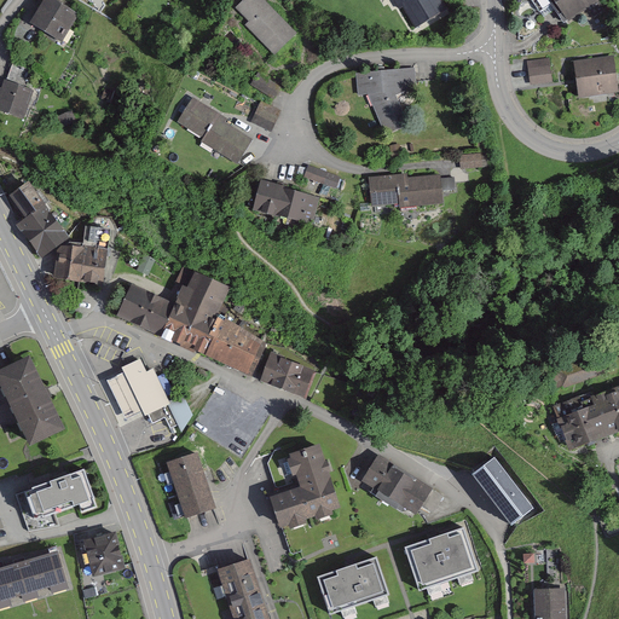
[(52,0),(45,0),(32,24),(63,42),(79,16),(52,0)]
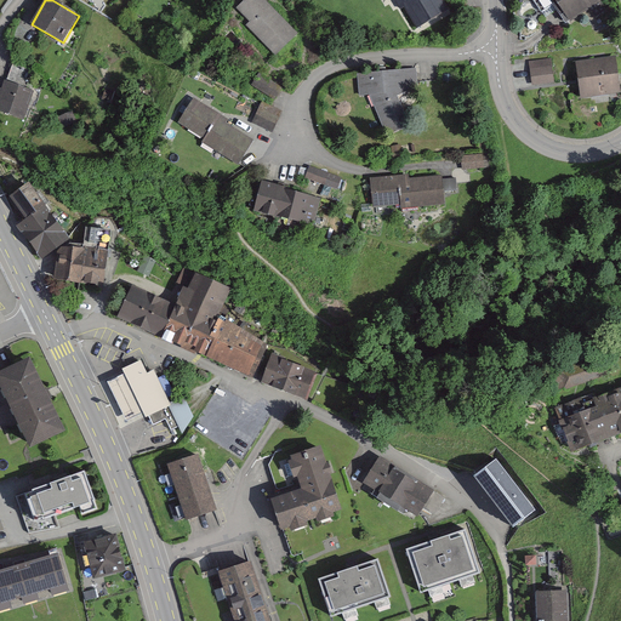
[(303,36),(269,0),(255,0),(239,15),(279,58),(303,36)]
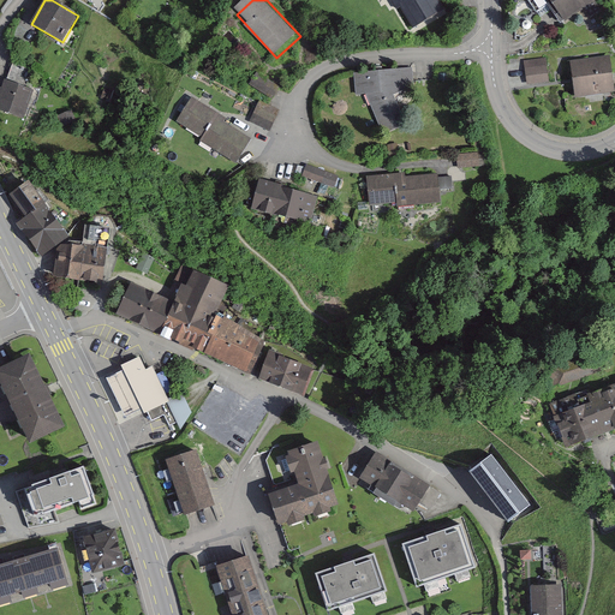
[(443,5),(440,0),(401,0),(416,22),(443,5)]
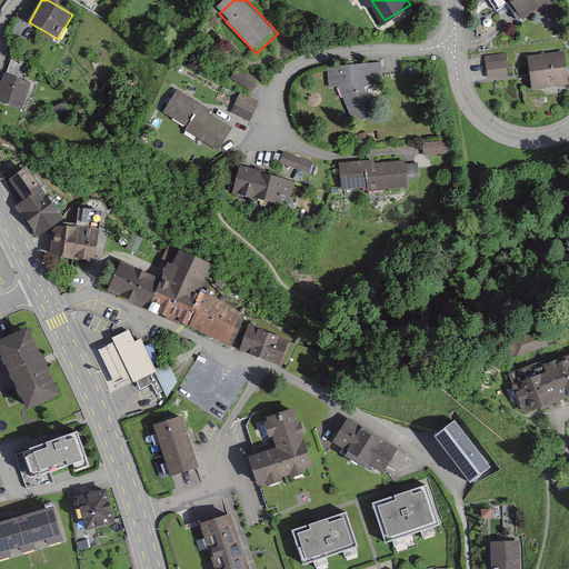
[(507,0),(523,22),(553,0),(507,0)]
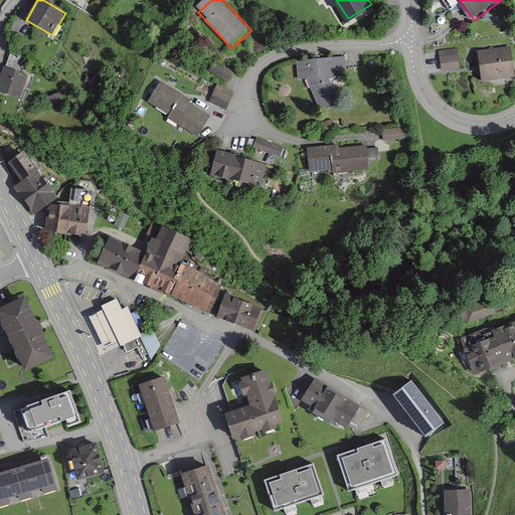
[(514,65),(512,47),(481,51),(486,84),(514,80),(514,65)]
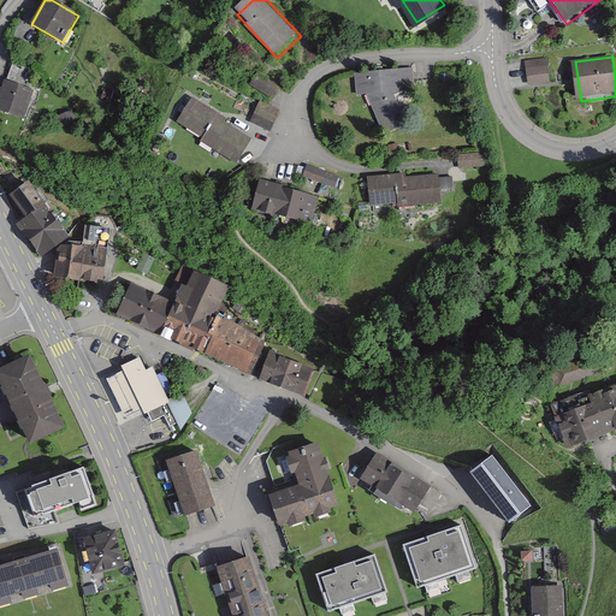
[(550,58),(529,63),(534,86),(555,81),(550,58)]
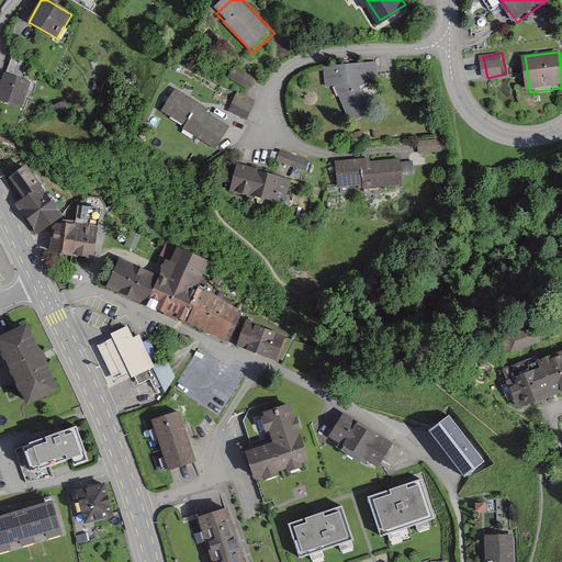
[(382,60),(329,67),(332,87),(338,87),(352,120),(374,113),(366,83),(384,80),(382,60)]
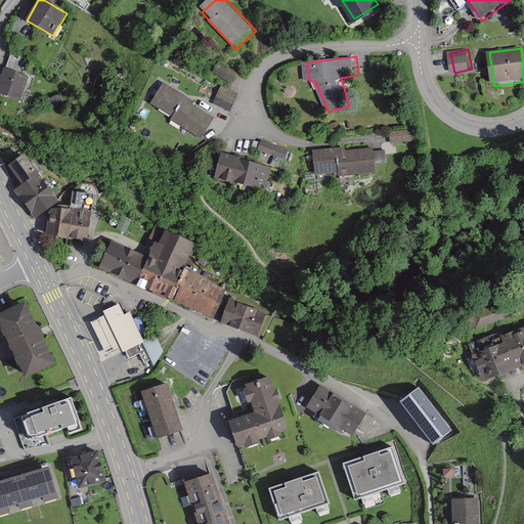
[(244,75),(224,61),(217,71),(237,84),(244,75)]
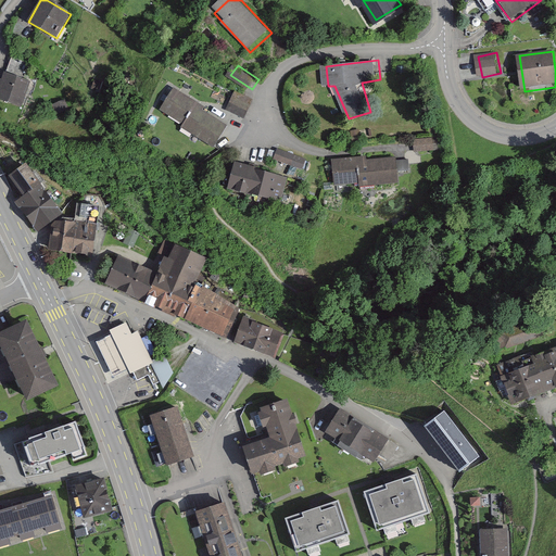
[(0,80),(0,99),(23,108),(32,83),(4,73),(1,81),(0,80)]
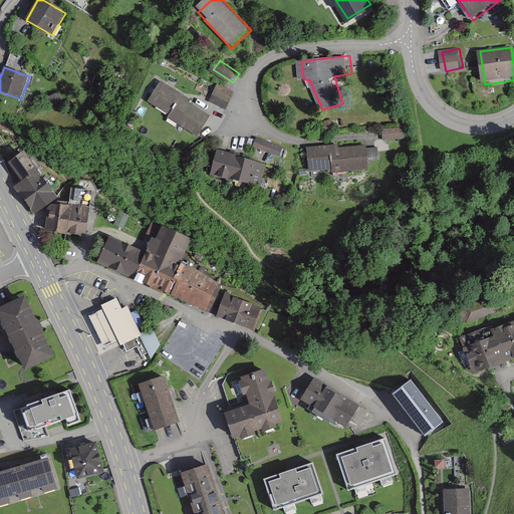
[(190,99),(161,81),(148,102),(169,115),(168,119),(197,138),(209,117),(187,103),(190,99)]
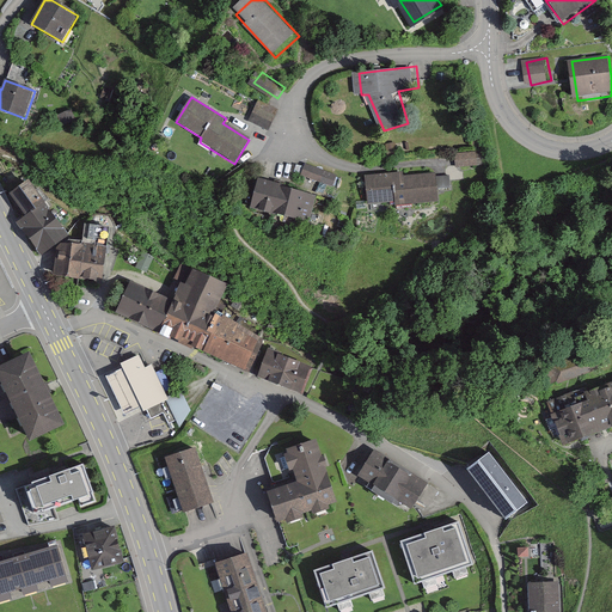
[(276,112),(263,108),(258,123),(271,128),(276,112)]
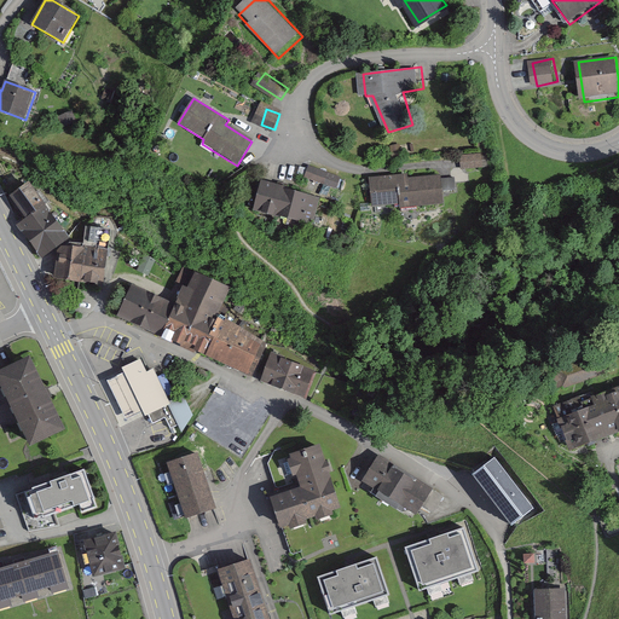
[(76,110),(63,115),(68,127),(81,122),(76,110)]
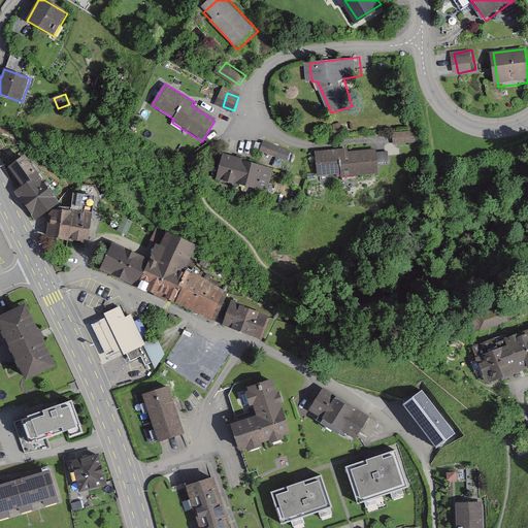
[(397,132),(398,145),(422,143),(421,130),(397,132)]
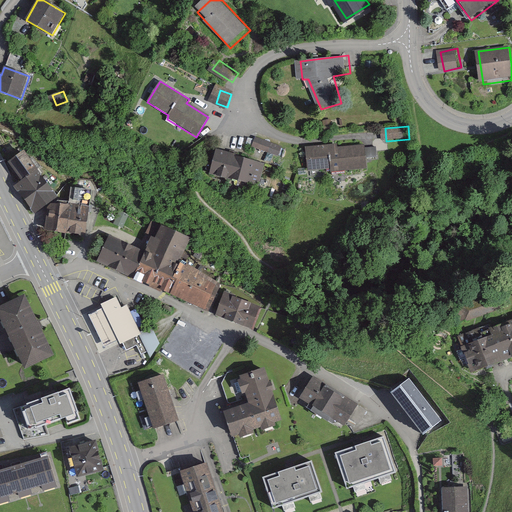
[(283,147),(256,138),(253,148),(280,156),(283,147)]
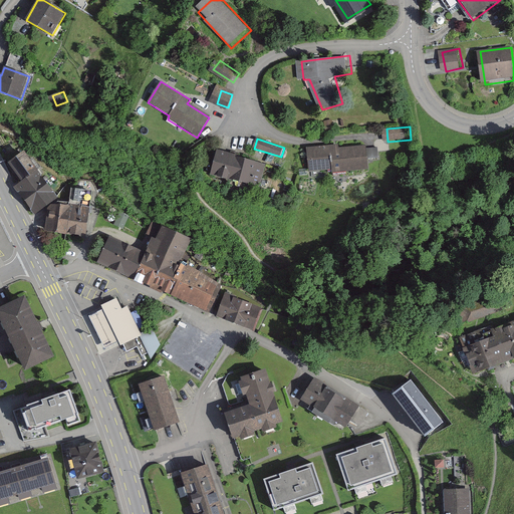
[(311,150),(312,177),(374,174),(373,147),(311,150)]
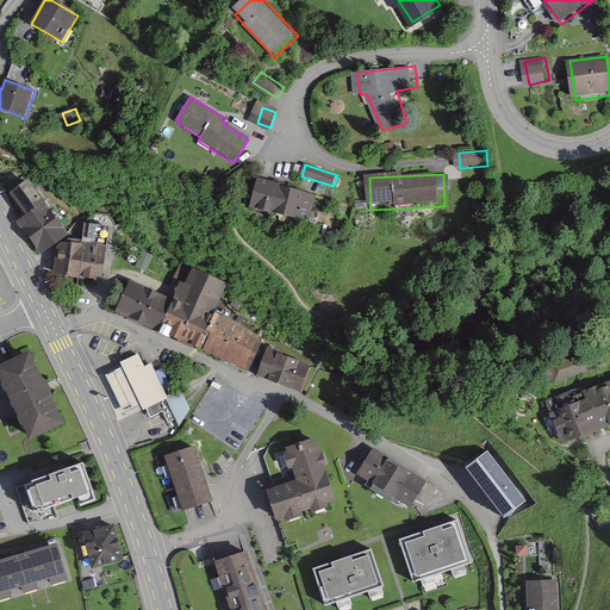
[(292,191),(259,180),(250,210),(284,219),(309,223),(316,197),(292,191)]
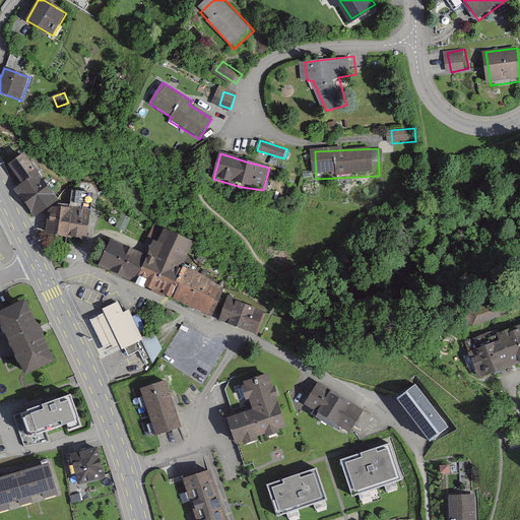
[(24,155),(8,166),(21,184),(15,189),(35,217),(58,203),(59,201),(24,155)]
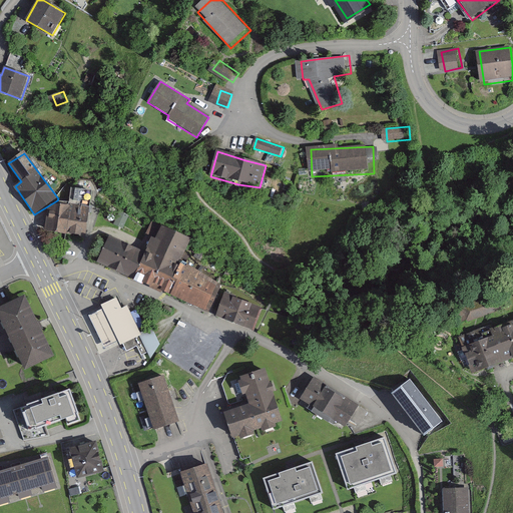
[(94,191),(74,189),(73,202),(57,200),(71,232),(91,234),(94,191)]
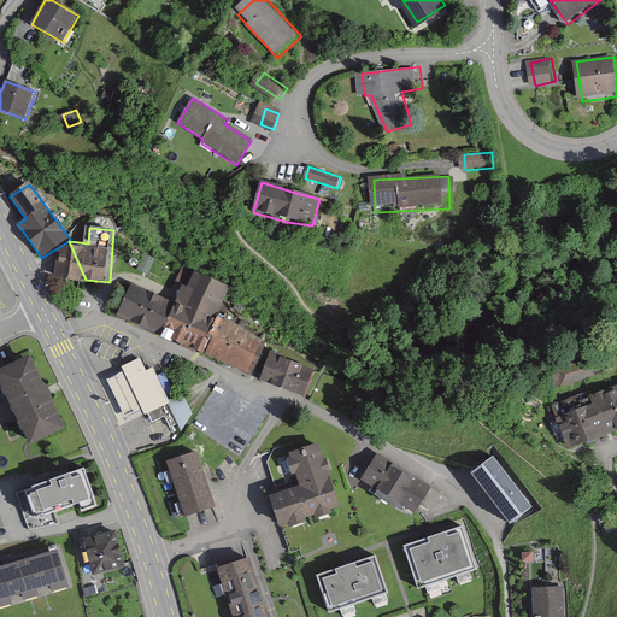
[(86,280),(69,241),(60,274),(86,280)]
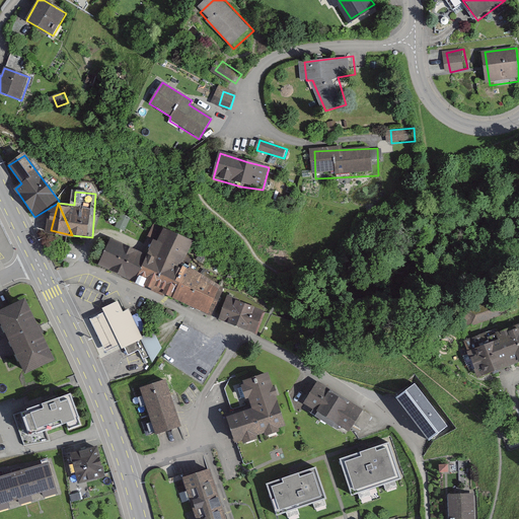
[(194,242),(163,230),(157,242),(153,241),(147,255),(135,284),(171,299),(182,269),(194,242)]
